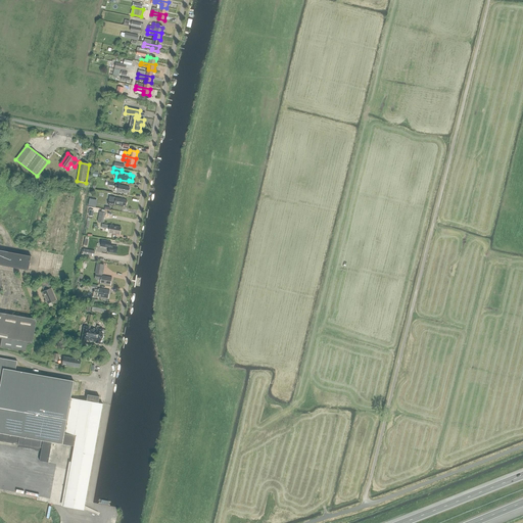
[(114,188),(117,189),(117,192),(126,194),(127,193),(129,194),(130,188),(128,188),(128,187),(119,185),(119,186),(115,185),(114,188)]
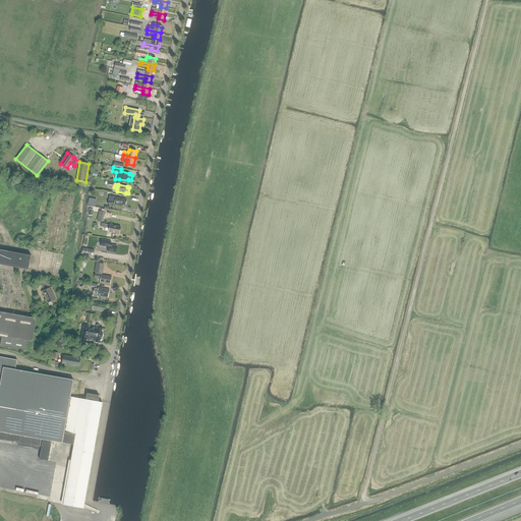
[(113,204),(114,204),(114,205),(123,207),(123,205),(126,206),(127,200),(124,200),(124,198),(116,197),(115,197),(111,196),(109,205),(113,206),(113,204)]
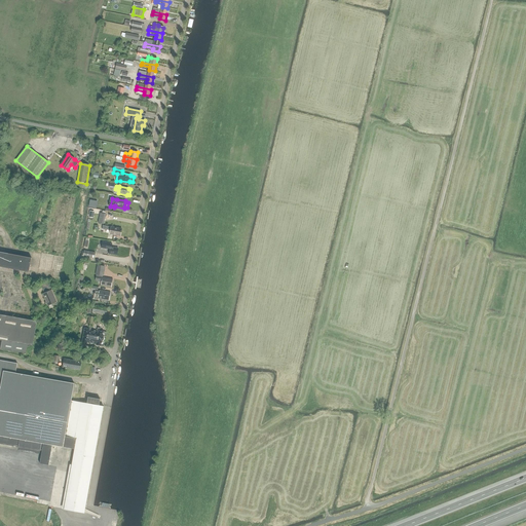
[(120,236),(122,229),(103,225),(102,229),(110,230),(110,234),(120,236)]
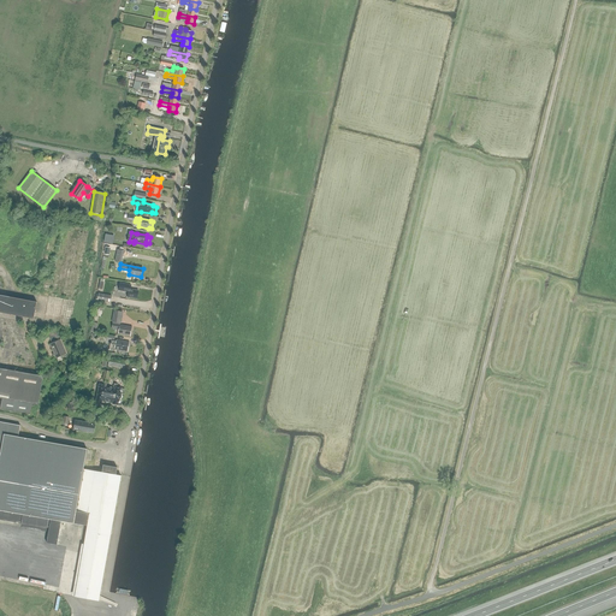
[(119,291),(129,292),(128,297),(137,298),(138,291),(130,290),(131,285),(120,284),(119,291)]
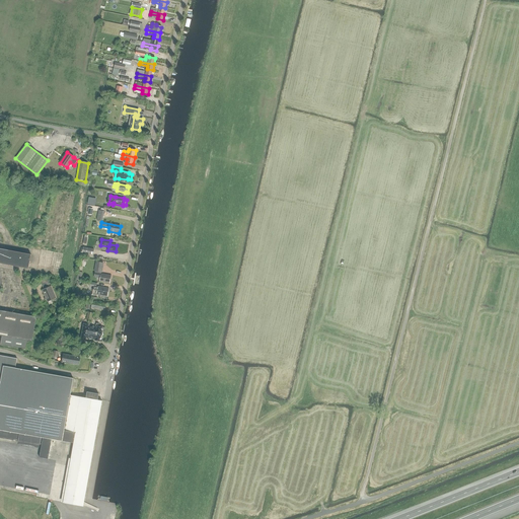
[(31,255),(0,248),(0,263),(28,269),(31,255)]
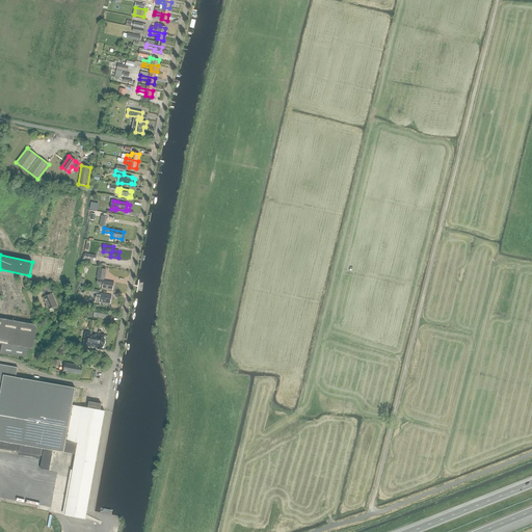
[(97,278),(104,280),(105,269),(99,268),(97,278)]
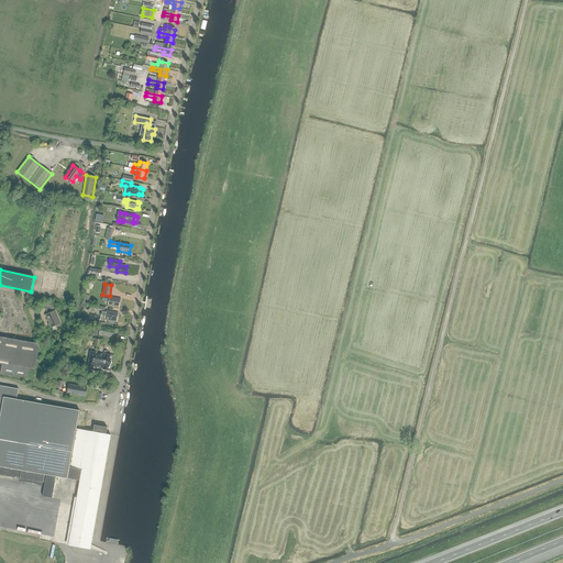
[(121,299),(102,296),(102,300),(108,301),(108,306),(119,308),(121,299)]
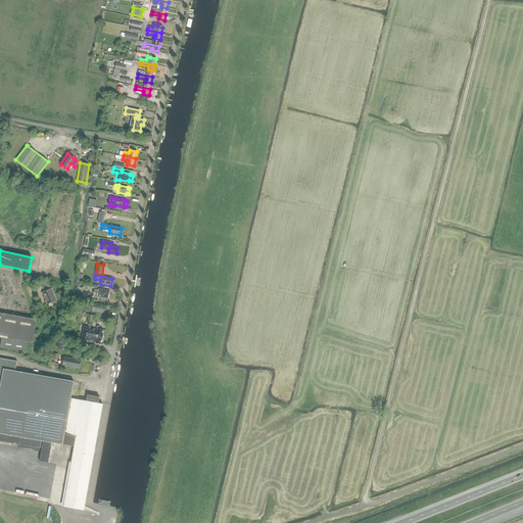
[(98,297),(108,299),(110,291),(99,289),(99,290),(97,290),(97,286),(91,285),(90,288),(95,289),(93,297),(98,298),(98,297)]
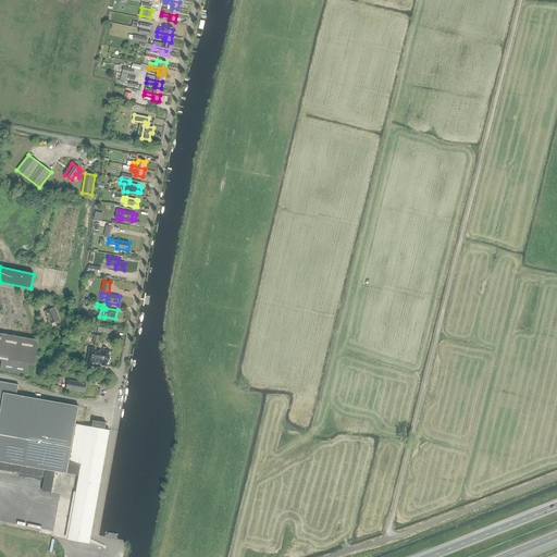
[(51,324),(60,320),(54,308),(46,311),(51,324)]
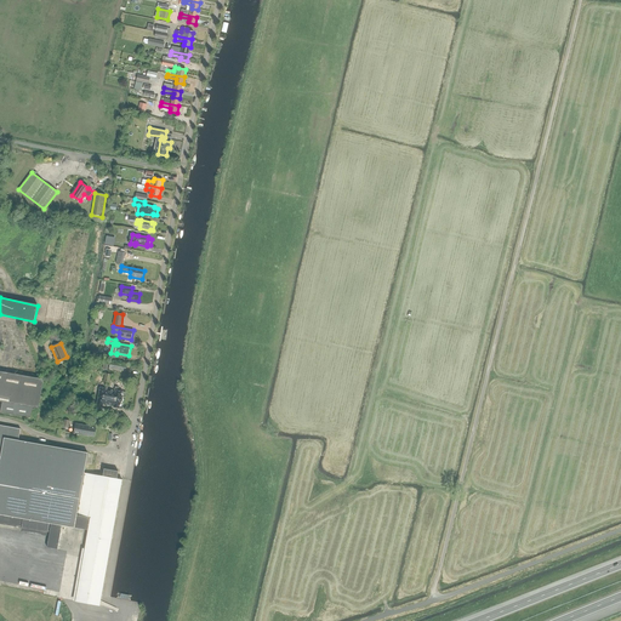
[(39,409),(44,380),(0,371),(0,402),(3,403),(1,412),(30,417),(33,408),(39,409)]
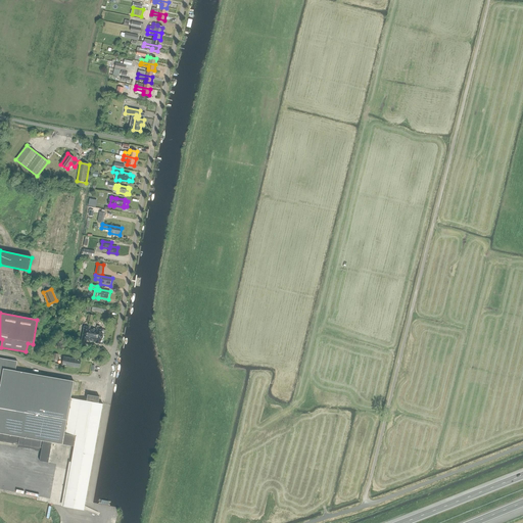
[(89,334),(90,329),(89,328),(91,328),(91,325),(89,324),(88,327),(84,327),(82,340),(87,342),(87,341),(89,341),(90,342),(92,342),(93,342),(94,342),(95,337),(93,336),(93,334),(91,334),(91,335),(90,335),(90,334),(89,334)]
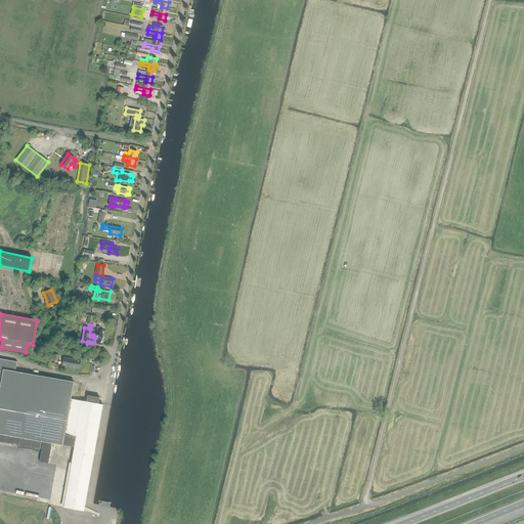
[(98,331),(90,330),(89,335),(90,335),(90,336),(91,336),(91,335),(93,335),(93,337),(95,338),(94,343),(96,343),(95,344),(100,345),(101,340),(103,339),(103,337),(102,336),(103,331),(99,330),(100,326),(97,326),(96,330),(98,330),(98,331)]
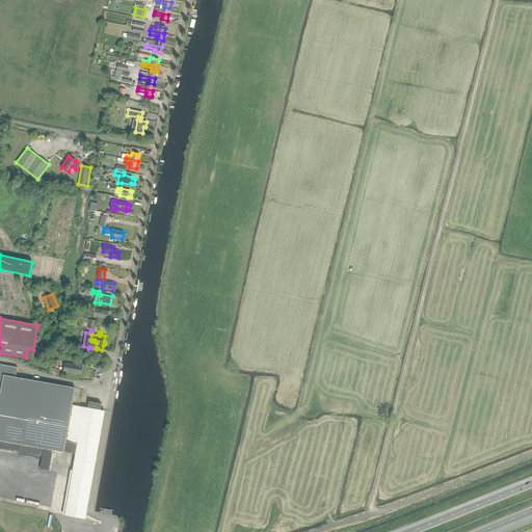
[(81,374),(82,367),(76,366),(76,365),(64,363),(63,372),(76,374),(76,373),(81,374)]
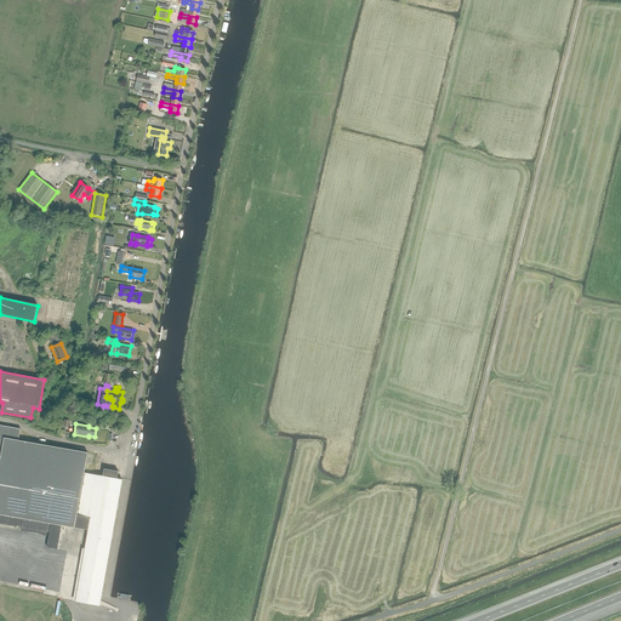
[(0,484),(81,500),(79,516),(91,518),(89,530),(75,602),(100,605),(121,480),(117,479),(118,472),(104,469),(103,477),(85,473),(89,454),(18,442),(21,429),(0,426),(0,484)]
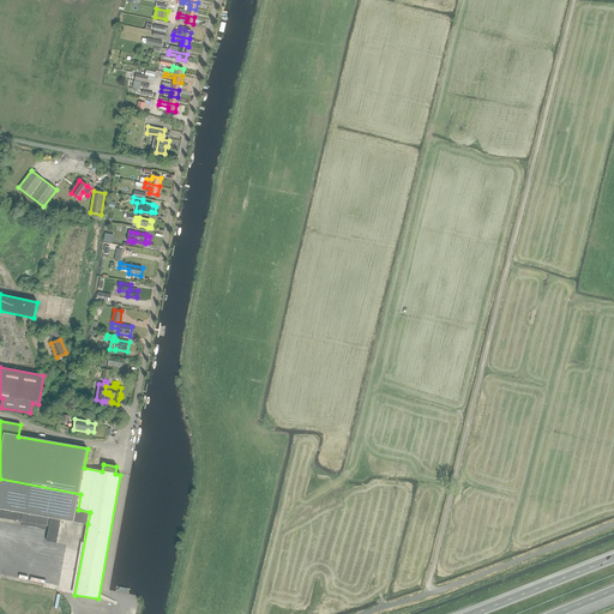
[(61,519),(73,522),(88,524),(90,512),(78,510),(80,494),(0,479),(0,517),(8,519),(16,521),(16,519),(22,521),(22,522),(49,527),(47,541),(56,543),(61,519)]
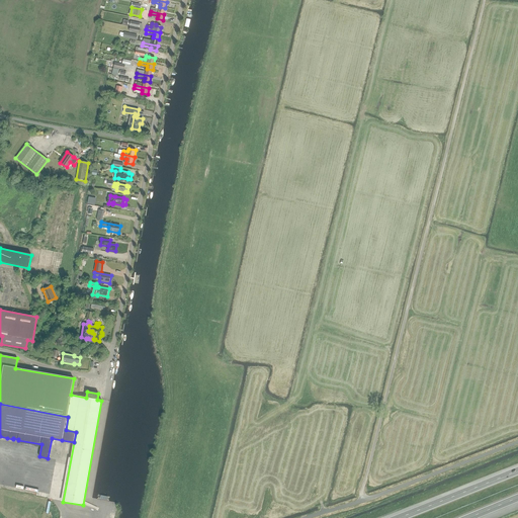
[(113,517),(115,517),(117,511),(109,509),(107,516),(113,517)]
